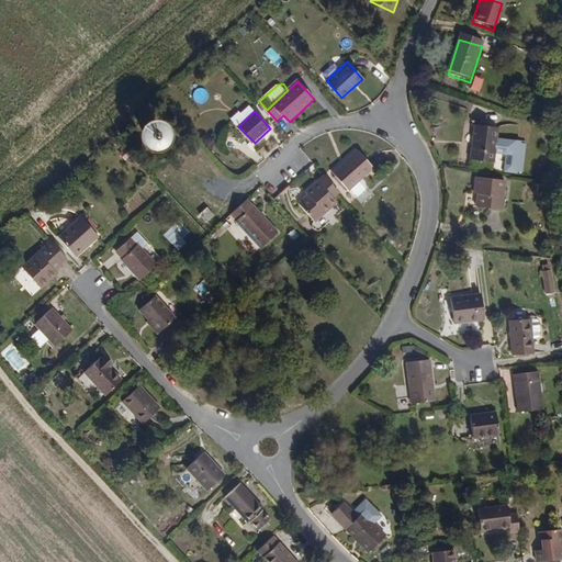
[(498,137),(498,127),(472,124),(469,159),(495,163),(496,155),(498,137)]
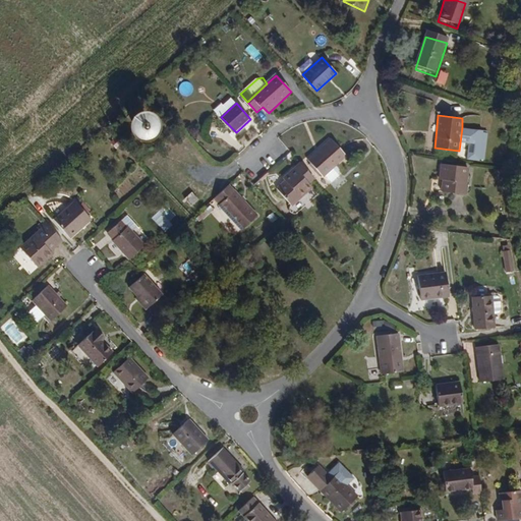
[(162,128),(162,125),(162,122),(161,120),(159,118),(157,117),(155,116),(152,116),(150,116),(147,117),(145,118),(142,120),(141,122),(141,125),(142,130),(146,134),(148,135),(151,136),(153,136),(156,135),(158,134),(160,132),(161,130),(162,128)]
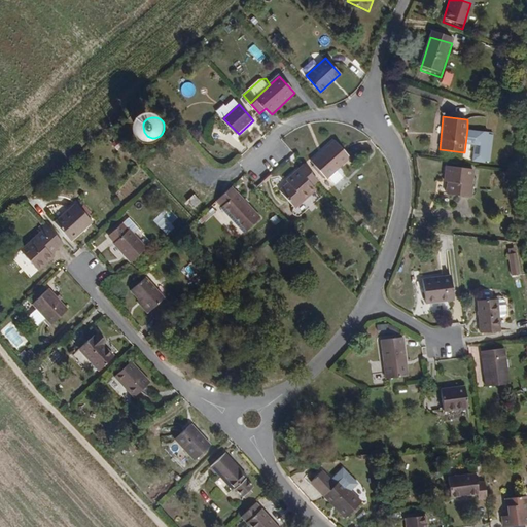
[(494,132),(467,129),(465,145),(473,146),(472,161),(491,163),(494,132)]
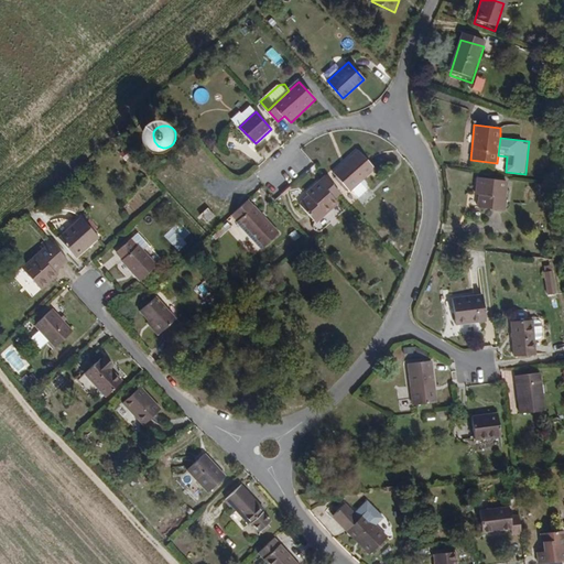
[(348,191),(372,167),(357,151),(333,173),(348,191)]
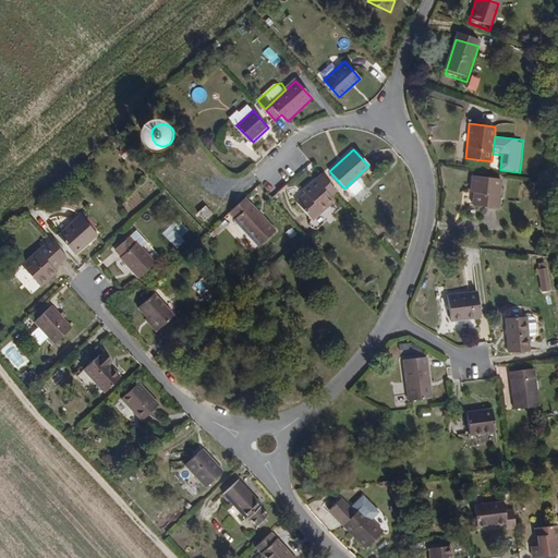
[(339,195),(320,174),(314,181),(332,201),(339,195)]
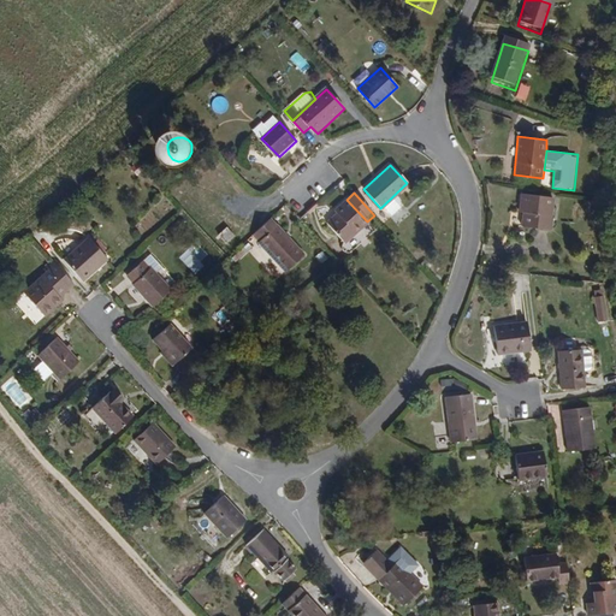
[(554,230),(556,197),(521,194),(520,212),(523,212),(521,227),(554,230)]
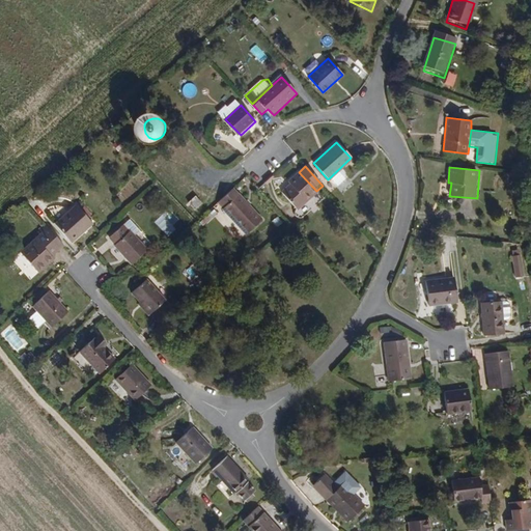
[(298,208),(316,191),(299,172),(288,182),(289,184),(281,192),(298,208)]
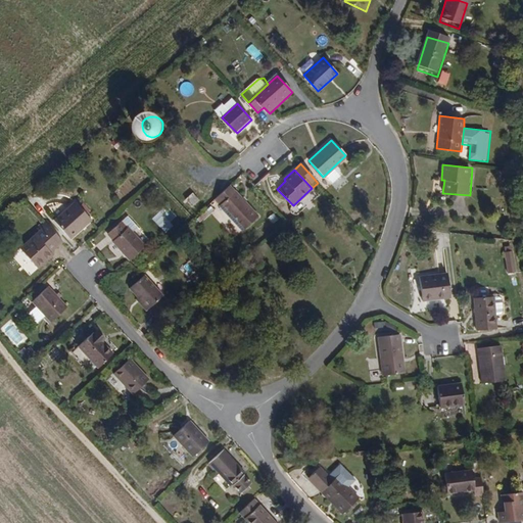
[(231,185),(228,188),(215,200),(220,205),(220,209),(240,232),(254,219),(257,216),(231,185)]
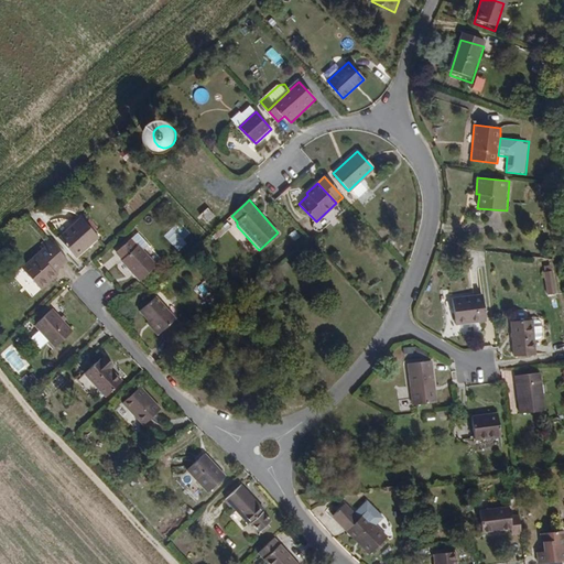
[(206,223),(214,215),(208,208),(199,216),(206,223)]
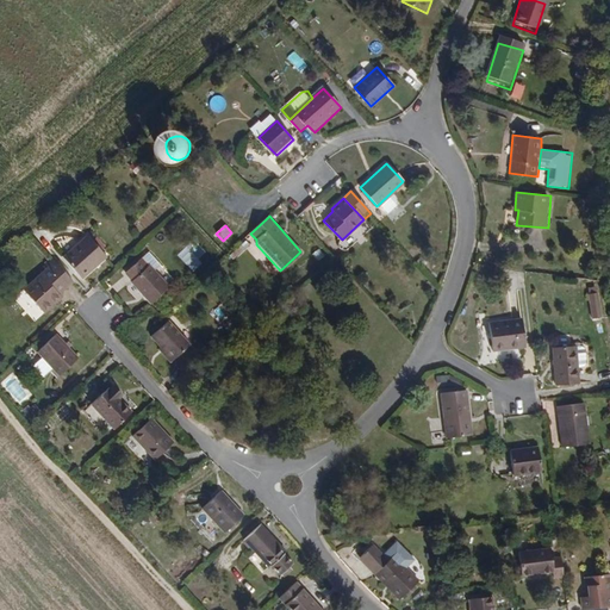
[(85,279),(109,257),(87,235),(63,256),(75,269),(85,279)]
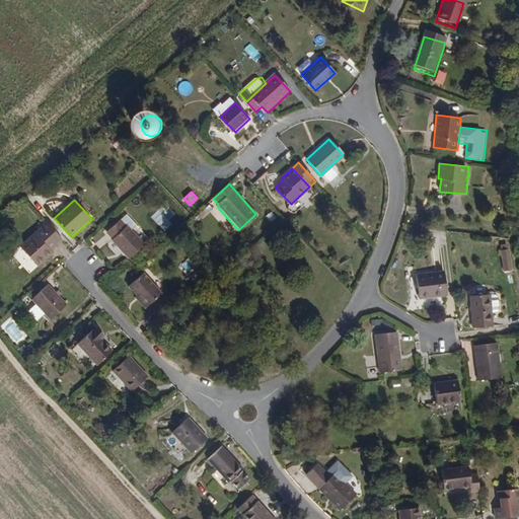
[(142,244),(130,229),(128,228),(121,221),(107,232),(113,236),(114,239),(129,257),(142,244)]
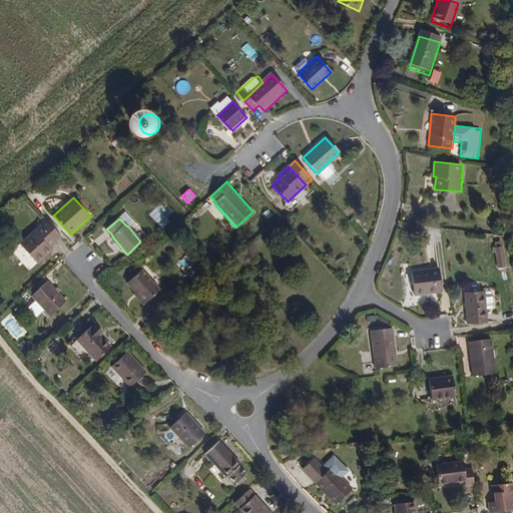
[(50,248),(63,237),(46,219),(20,244),(40,266),(49,258),(45,253),(50,248)]
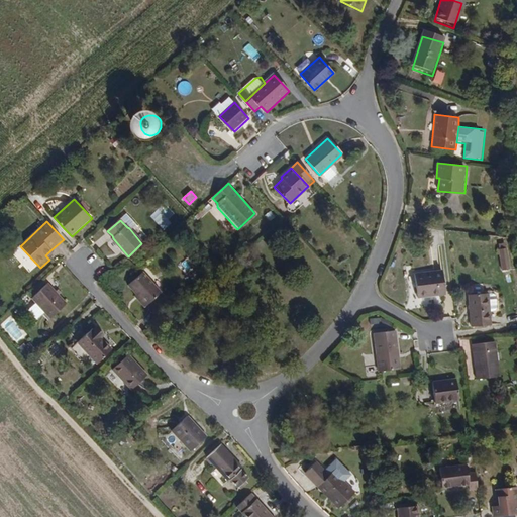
[(49,260),(55,254),(50,250),(45,255),(49,260)]
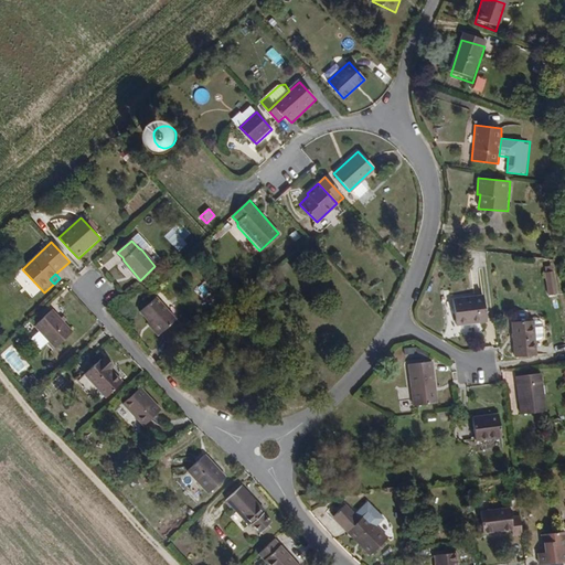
[(486,322),(483,297),(454,300),(457,326),(486,322)]
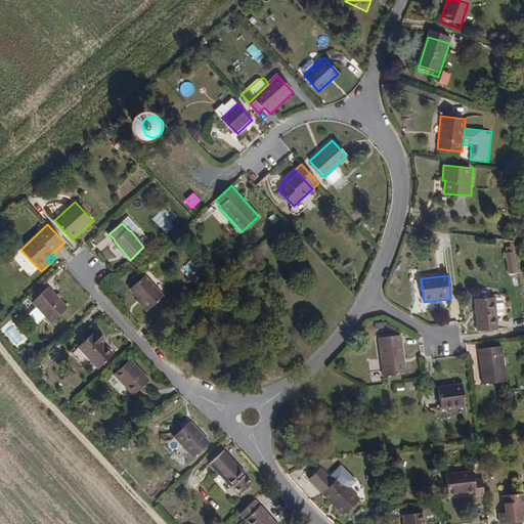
[(165,300),(146,279),(133,291),(151,312),(165,300)]
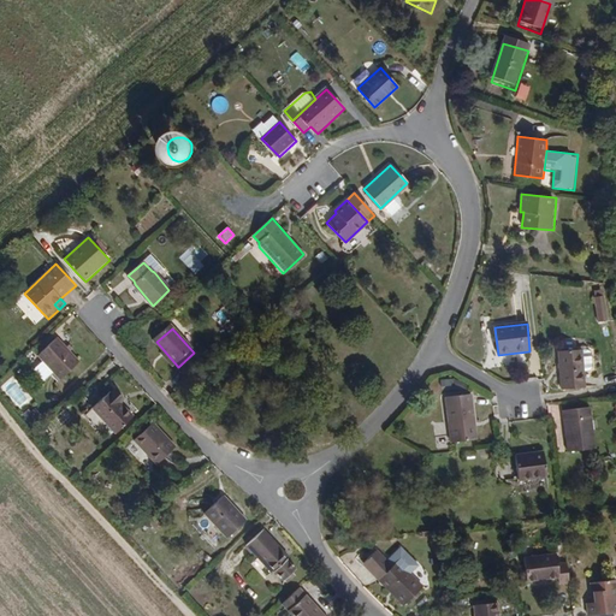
[(80,363),(58,338),(40,355),(60,379),(80,363)]
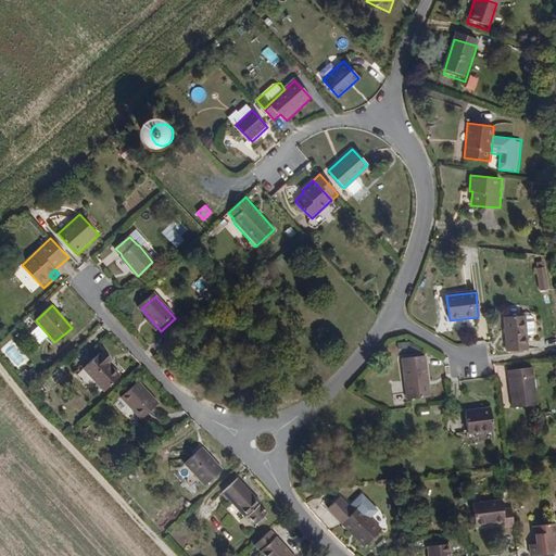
[(528,351),(527,316),(504,317),(505,352),(528,351)]
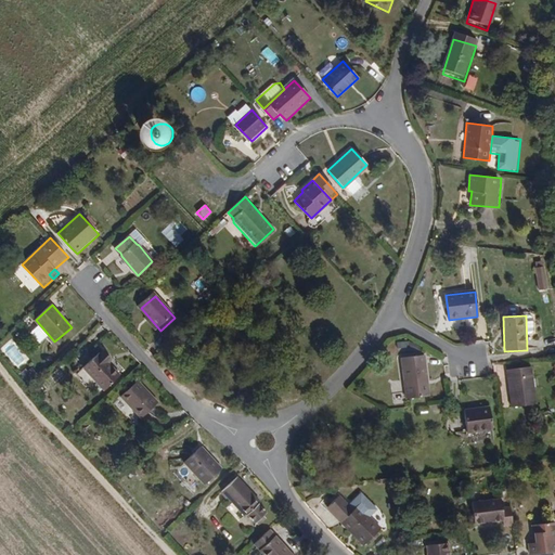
[(10,341),(1,348),(16,366),(25,360),(10,341)]
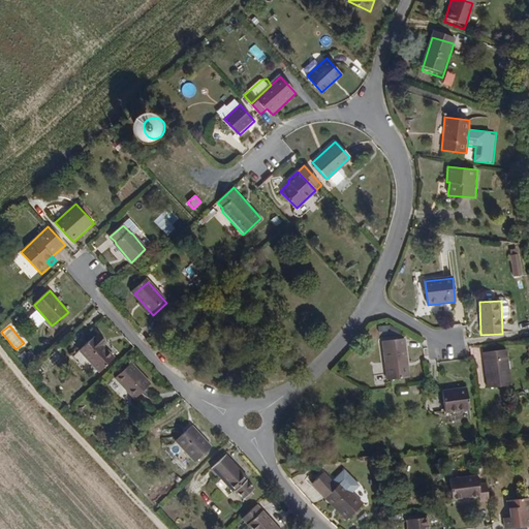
[(114,359),(101,346),(105,342),(99,335),(96,339),(95,337),(80,351),(98,372),(114,359)]
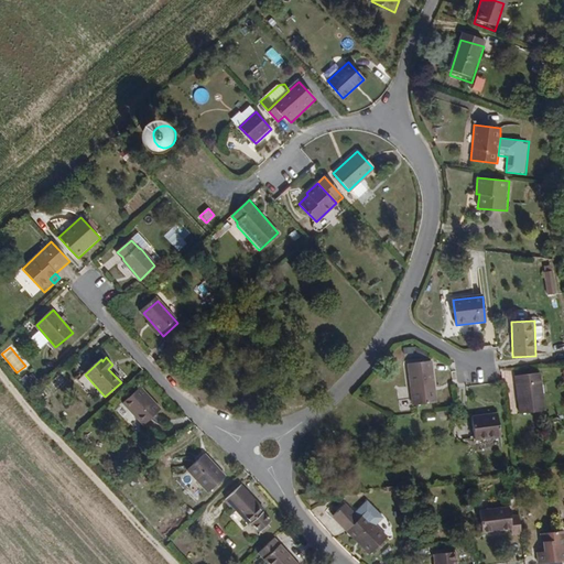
[(440,402),(434,360),(408,364),(413,405),(440,402)]
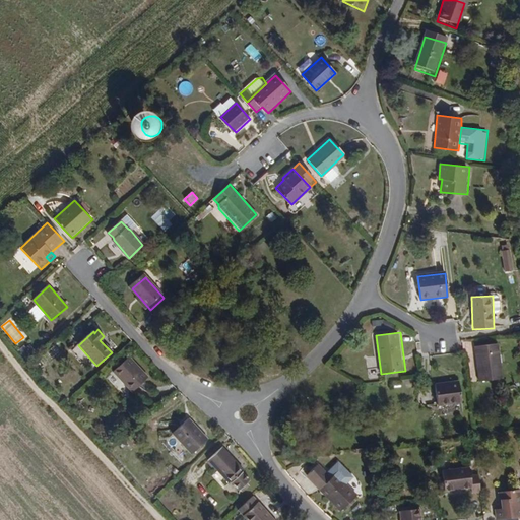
[(503,380),(500,344),(475,347),(478,382),(503,380)]
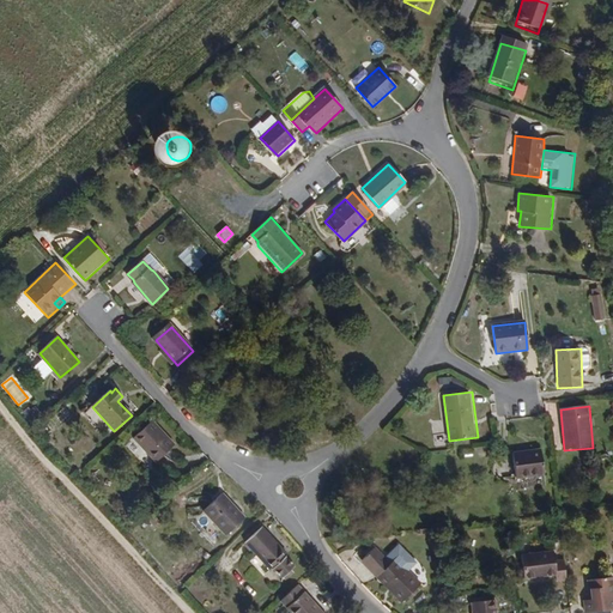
[(156,461),(175,443),(153,420),(134,437),(156,461)]
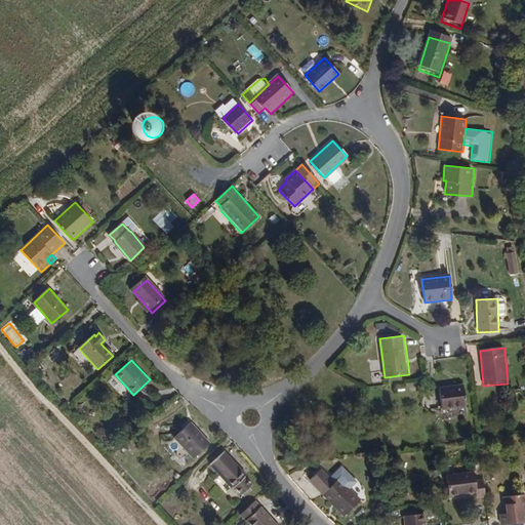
[(467,406),(465,385),(440,387),(443,408),(467,406)]
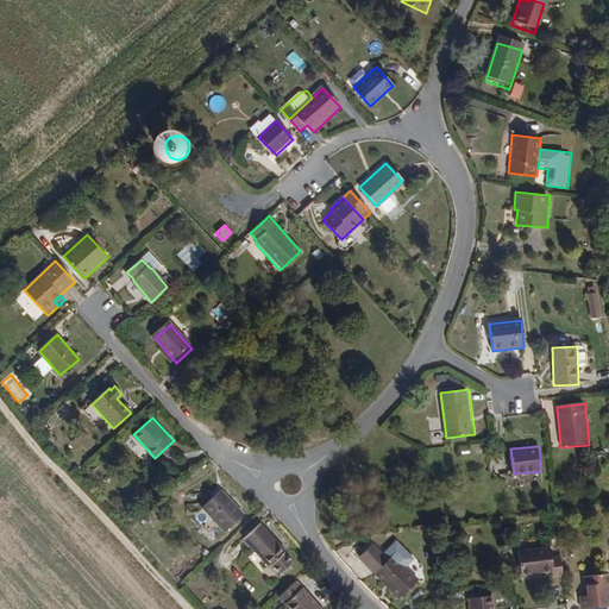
[(224,529),(243,513),(223,490),(203,507),(224,529)]
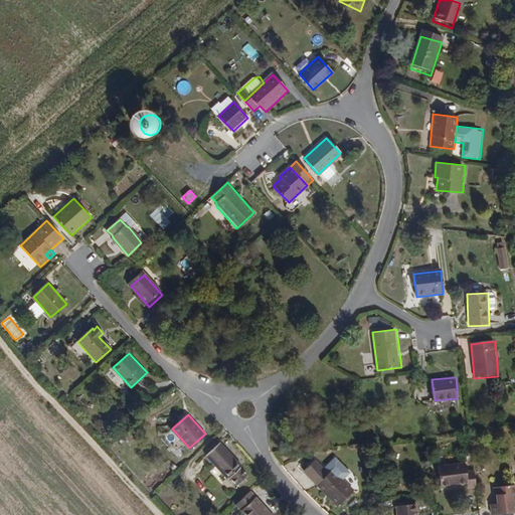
[(242,465),(222,443),(207,457),(227,479),(242,465)]
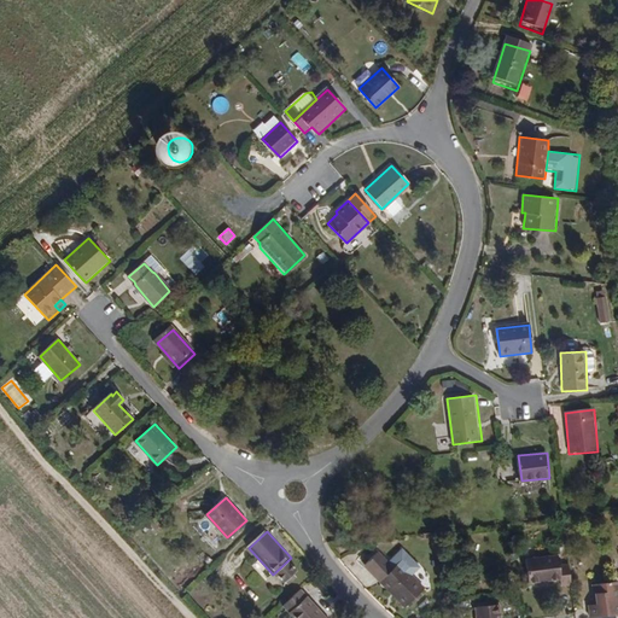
[(390,560),(397,569),(401,564),(412,576),(421,567),(403,548),(390,560)]
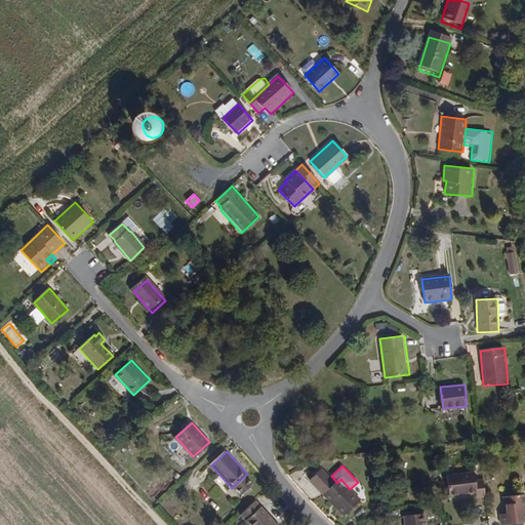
[(309,481),(323,495),(337,483),(331,476),(323,468),(309,481)]
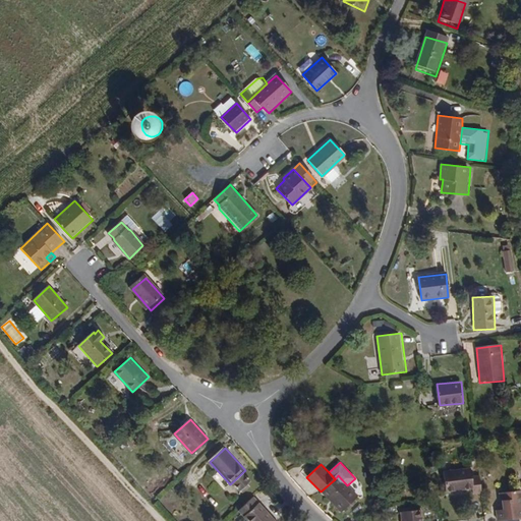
[(481,494),(480,476),(472,477),(471,469),(458,470),(445,471),(447,491),(472,489),(472,495),(481,494)]
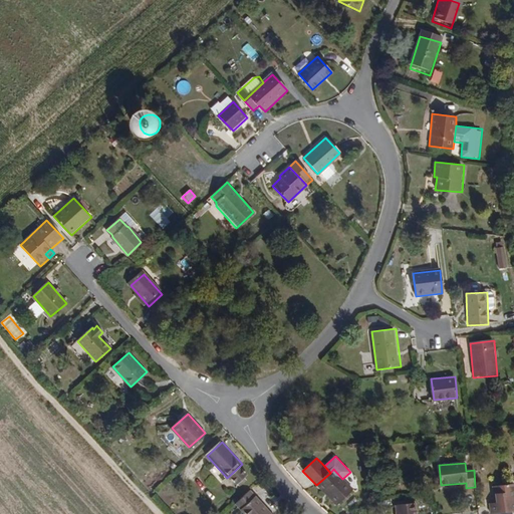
[(342,479),(333,469),(330,473),(316,485),(336,507),(354,490),(342,479)]
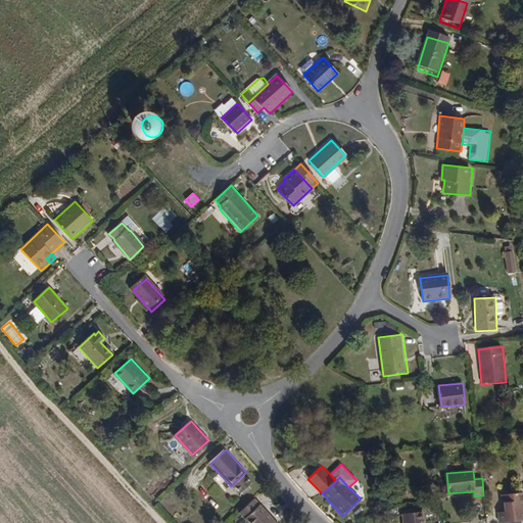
[(508,522),(522,521),(522,492),(501,495),(503,513),(498,513),(500,522),(508,522)]
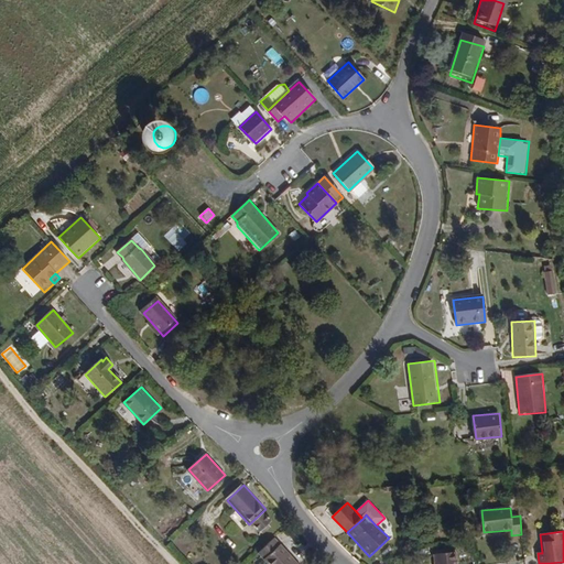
[(297,563),(280,543),(275,538),(258,553),(267,563),(297,563)]
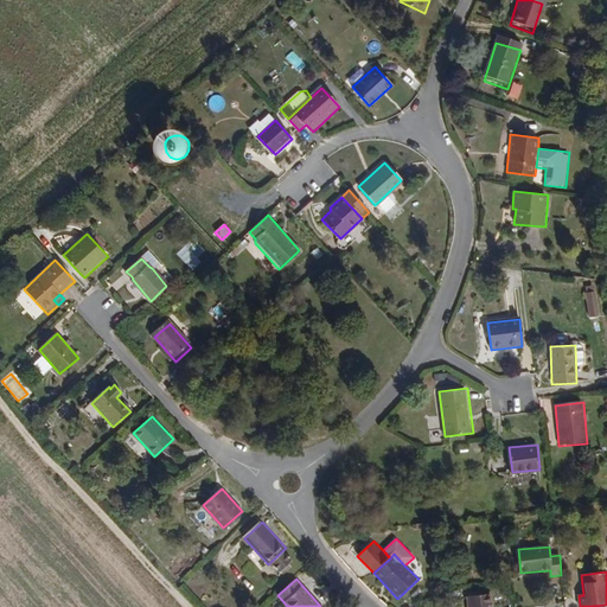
[(494,606),(493,594),(466,596),(467,606),(494,606)]
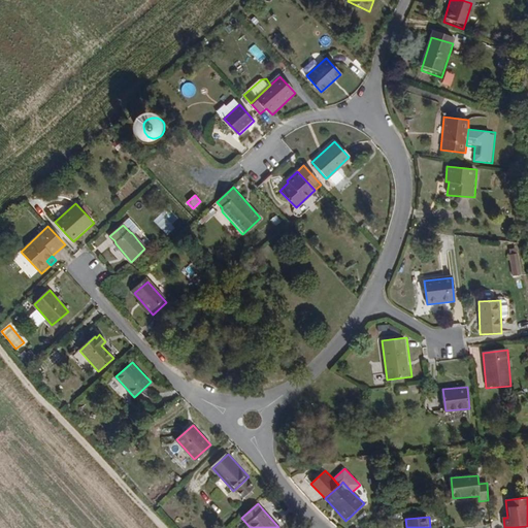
All buildings are outlined.
